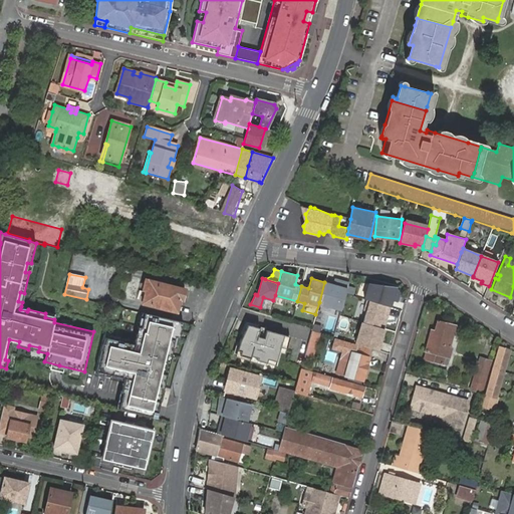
[(177,298),(180,288),(146,279),(143,289),(146,290),(143,301),(176,310),(179,298),(177,298)]
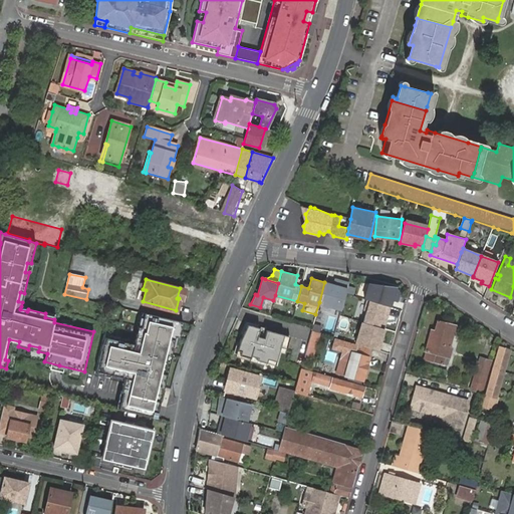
[(340,308),(348,282),(337,279),(335,285),(324,282),(319,302),(340,308)]
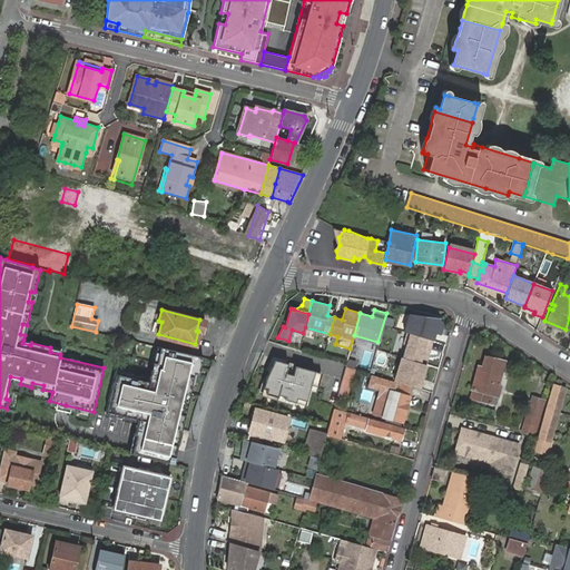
[(439,333),(442,324),(439,317),(409,314),(403,331),(406,332),(431,340),(434,332),(439,333)]
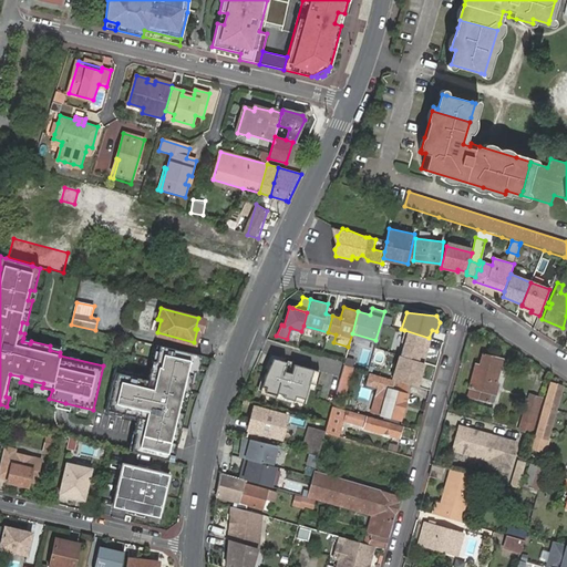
[(204,320),(198,318),(195,329),(197,329),(202,330),(204,320)]
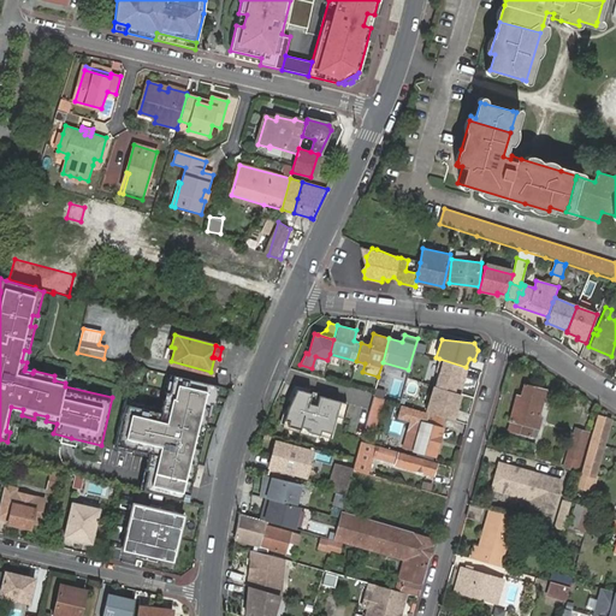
[(458,392),(466,367),(439,359),(436,371),(438,372),(434,385),(458,392)]
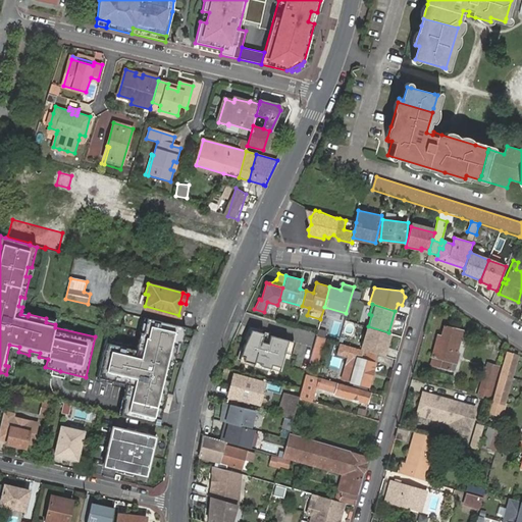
[(183,343),(186,327),(147,318),(144,332),(141,331),(137,350),(125,347),(120,346),(121,343),(111,341),(109,350),(105,350),(98,380),(125,386),(123,397),(127,398),(125,408),(123,415),(159,424),(161,417),(178,343),(183,343)]
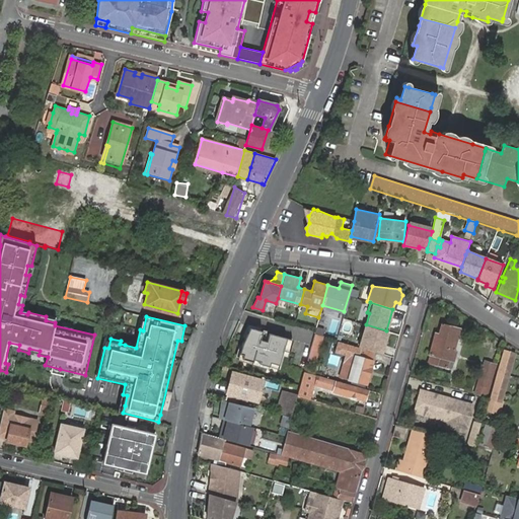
[(337,337),(341,319),(331,317),(327,334),(337,337)]
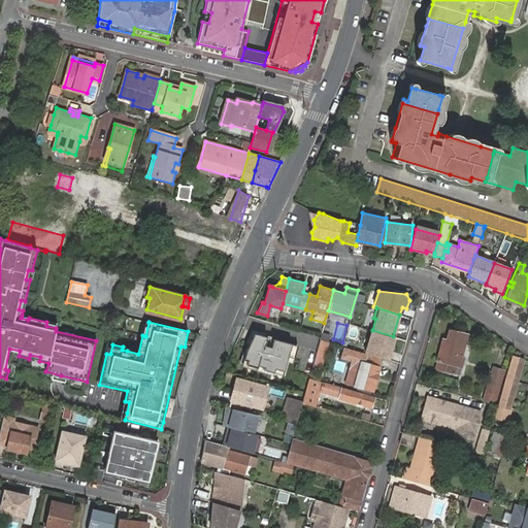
[(439,344),(435,360),(436,360),(435,367),(454,373),(456,365),(461,366),(464,356),(461,355),(467,334),(449,328),(443,345),(439,344)]
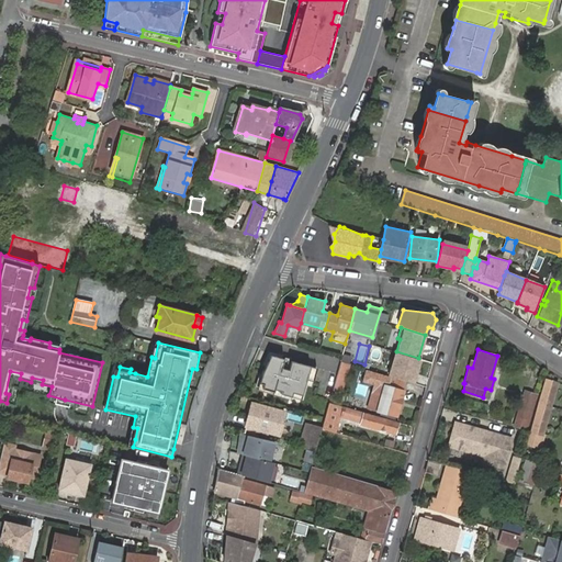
[(412,382),(418,359),(394,351),(388,374),(412,382)]
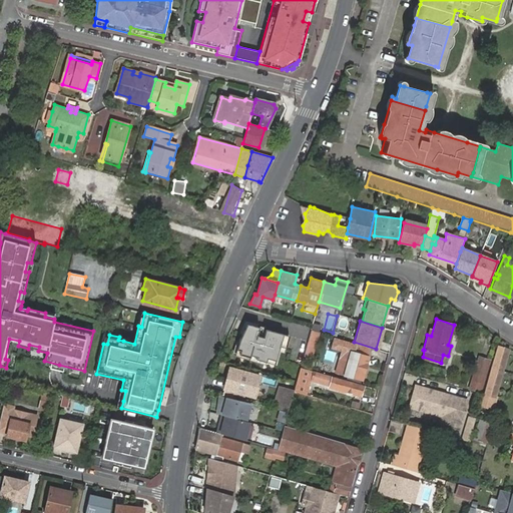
[(283,334),(245,323),(238,340),(233,354),(266,363),(267,358),(276,361),(283,334)]
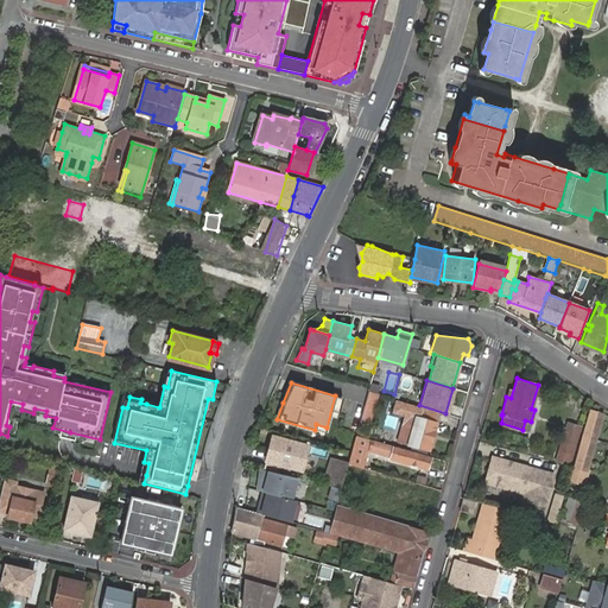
[(378,393),(379,385),(371,382),(368,390),(378,393)]
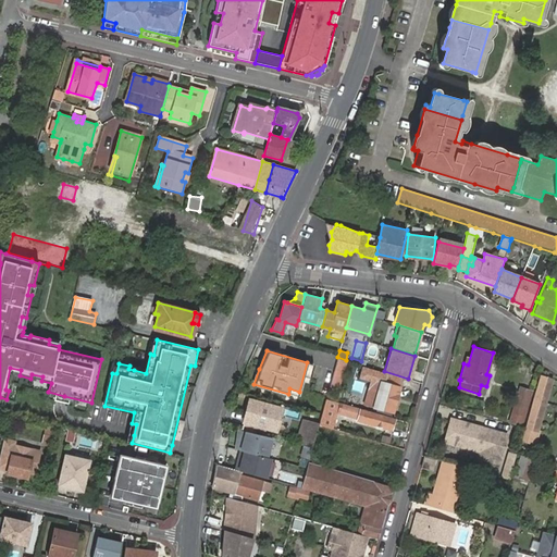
[(336,364),(333,379),(338,381),(343,367),(336,364)]
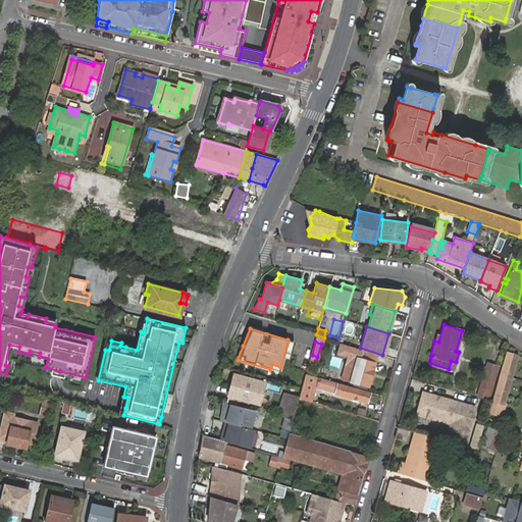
[(357,358),(360,350),(342,344),(338,352),(357,358)]
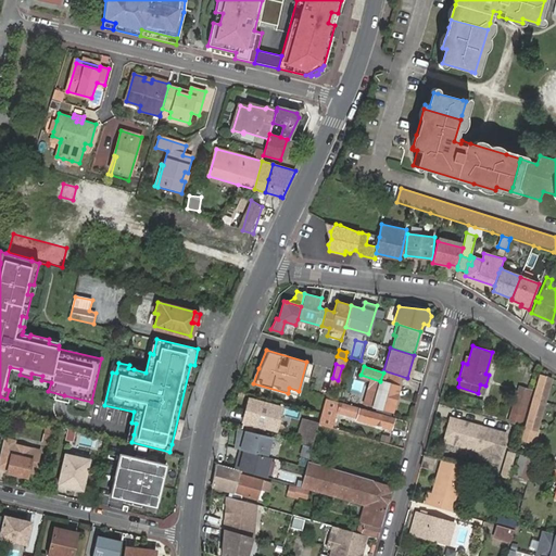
[(20,375),(21,369),(10,367),(5,389),(9,390),(11,390),(14,375),(20,376),(20,375)]
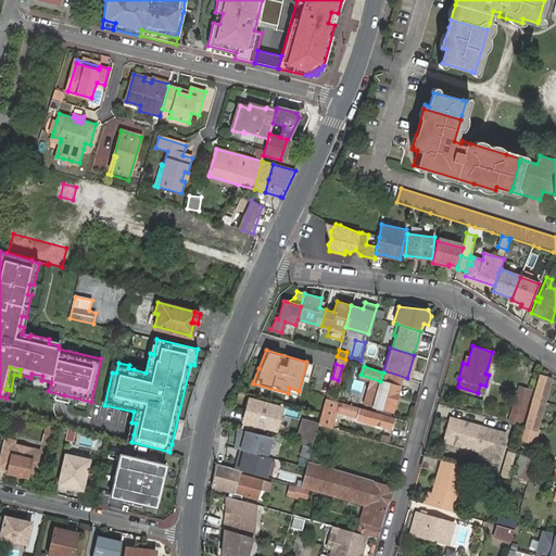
[(380,381),(373,404),(391,409),(401,378),(383,373),(380,381)]
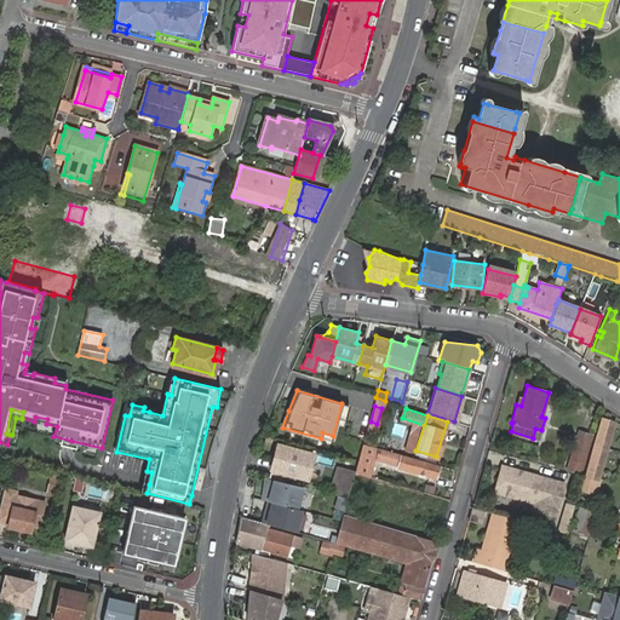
[(585,476),(597,478),(613,422),(601,418),(585,476)]
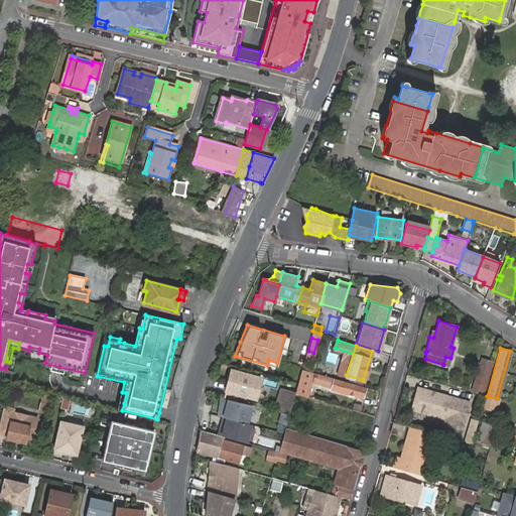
[(482,359),(476,382),(484,384),(491,361),(482,359)]
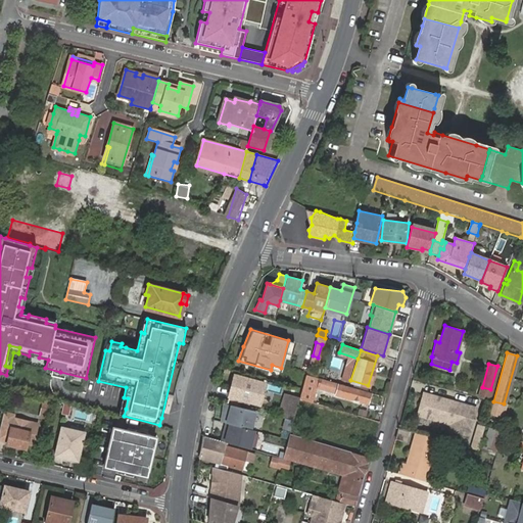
[(301,388),(299,398),(311,401),(316,386),(335,391),(334,393),(367,401),(370,392),(366,391),(348,386),(305,373),(301,388)]
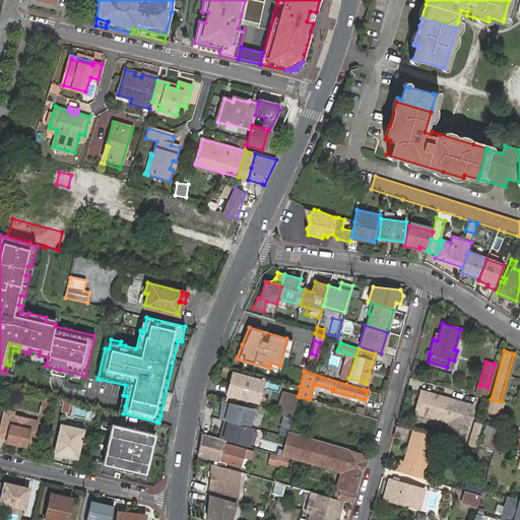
[(233,373),(224,400),(236,403),(237,399),(247,402),(248,399),(256,401),(262,381),(252,378),(253,375),(244,373),(243,376),(233,373)]
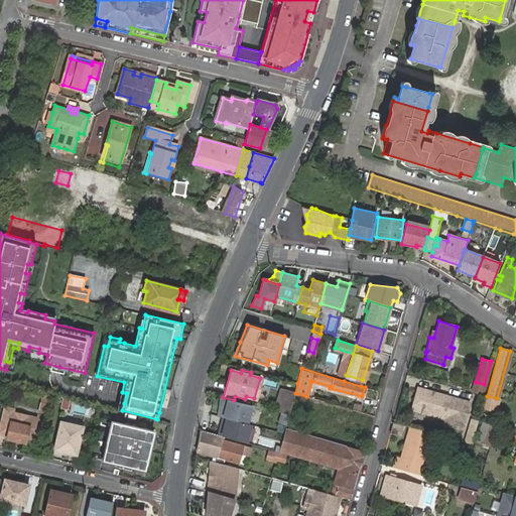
[(361,386),(363,380),(346,375),(344,381),(361,386)]
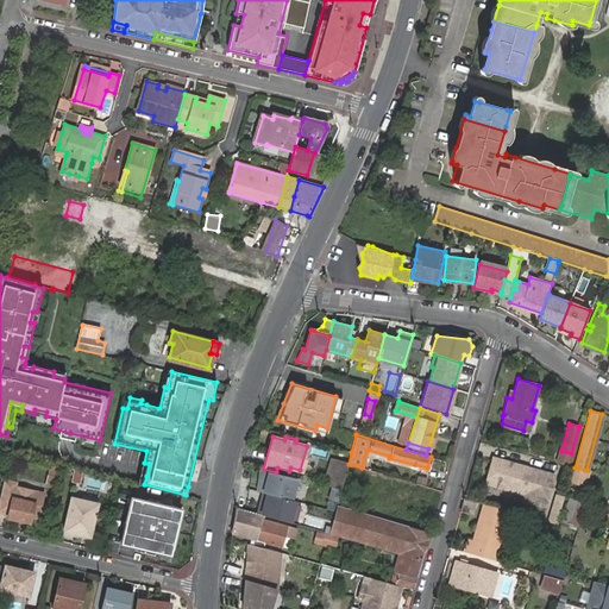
[(332,458),(326,478),(340,482),(345,463),(332,458)]
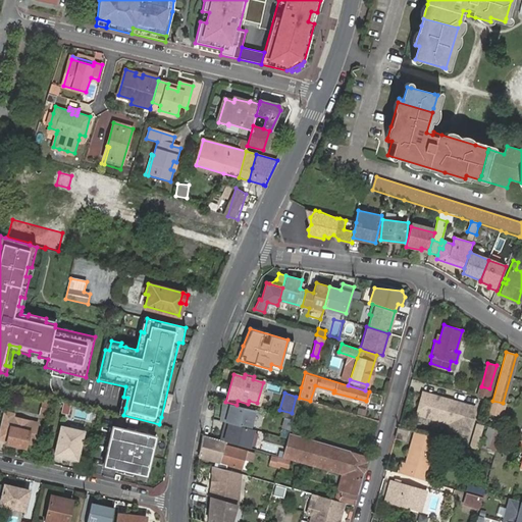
[(468,434),(475,408),(422,393),(416,414),(450,423),(448,429),(468,434)]
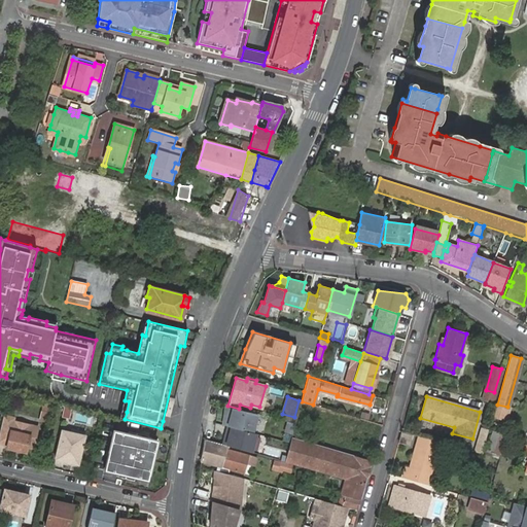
[(127,412),(129,401),(125,400),(121,411),(120,418),(125,419),(127,412)]
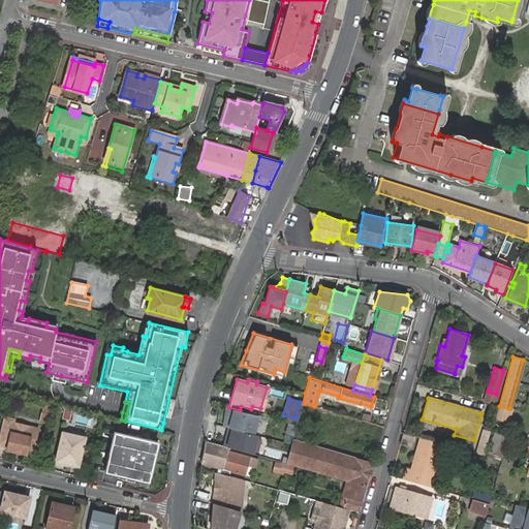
[(45,405),(41,421),(50,423),(53,407),(45,405)]
